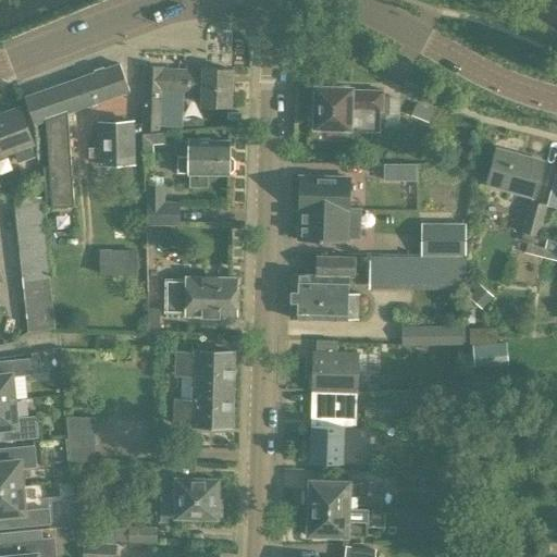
[(25,98),(34,123),(45,120),(67,114),(82,110),(130,93),(120,65),(25,98)]
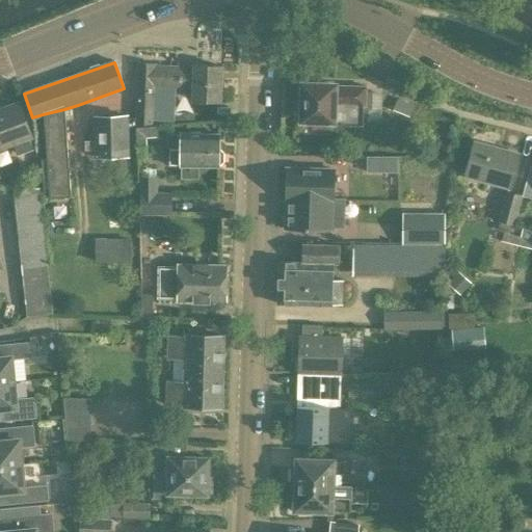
[(194,68),(194,71),(155,70),(155,65),(137,65),(135,125),(153,126),(154,84),(193,85),(193,99),(219,100),(220,69),(194,68)]
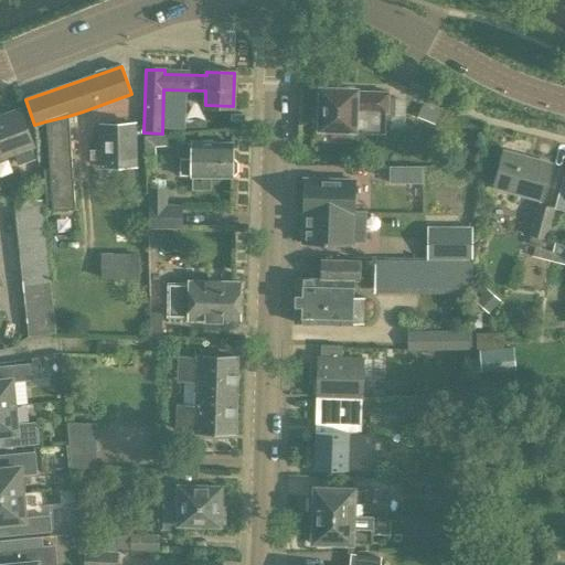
[(353,134),(385,135),(386,115),(388,115),(390,93),(356,93),(355,91),(321,89),(320,129),(353,130),(353,134)]
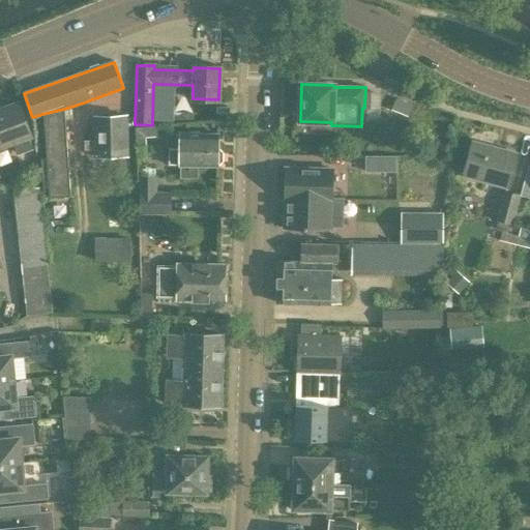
[(18,102),(0,109),(0,124),(8,147),(31,139),(18,102)]
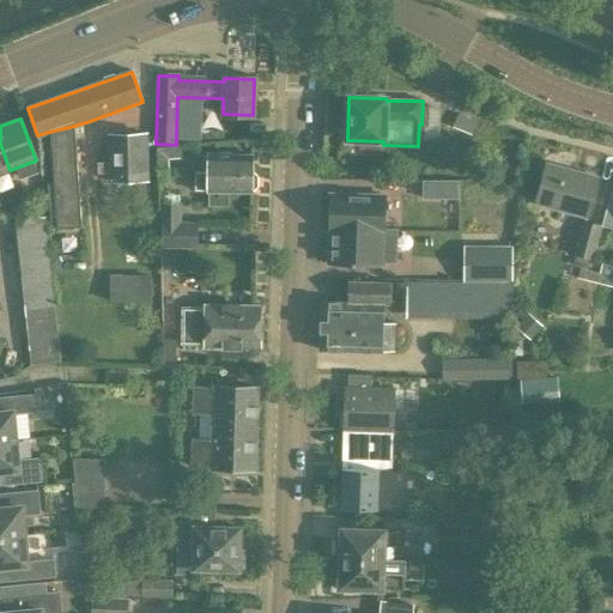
[(83,229),(74,126),(49,132),(54,186),(47,187),(49,224),(56,224),(58,231),(83,229)]
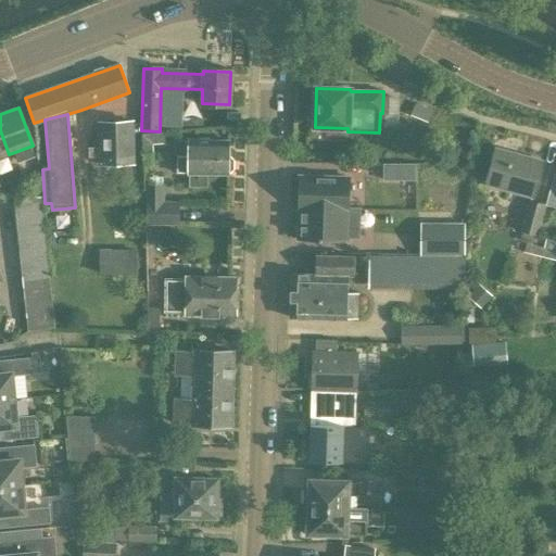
[(97,167),(134,165),(133,124),(96,126),(97,150),(86,150),(87,160),(97,160),(97,167)]
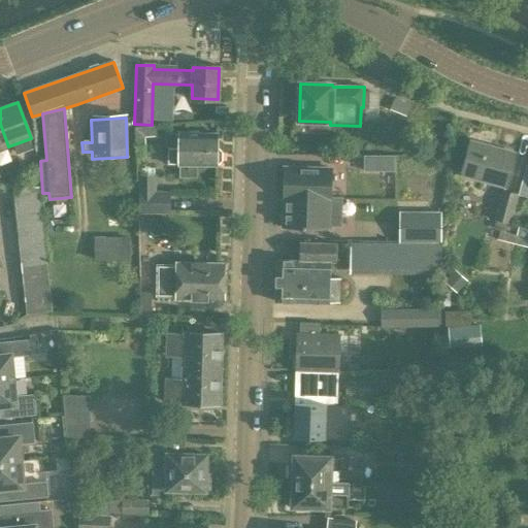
[(156,137),(156,126),(134,126),(134,144),(144,144),(144,137),(156,137)]
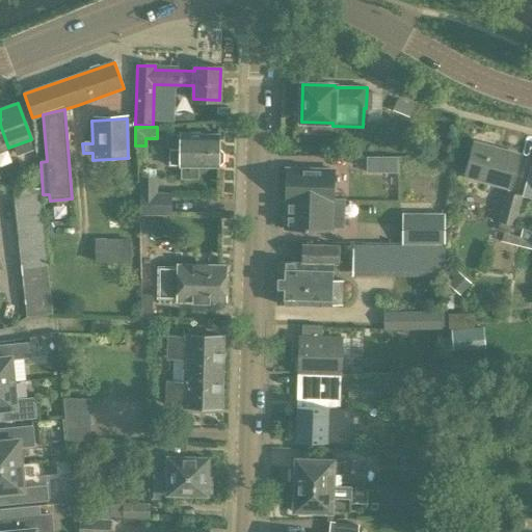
[(179,165),(218,167),(223,162),(223,151),(219,144),(219,136),(180,134),(180,137),(168,136),(167,148),(168,148),(168,164),(179,164),(179,165)]
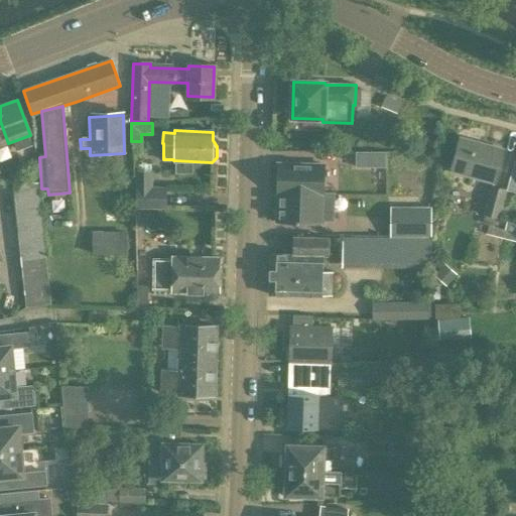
[(494,182),(503,150),(461,138),(452,170),(494,182)]
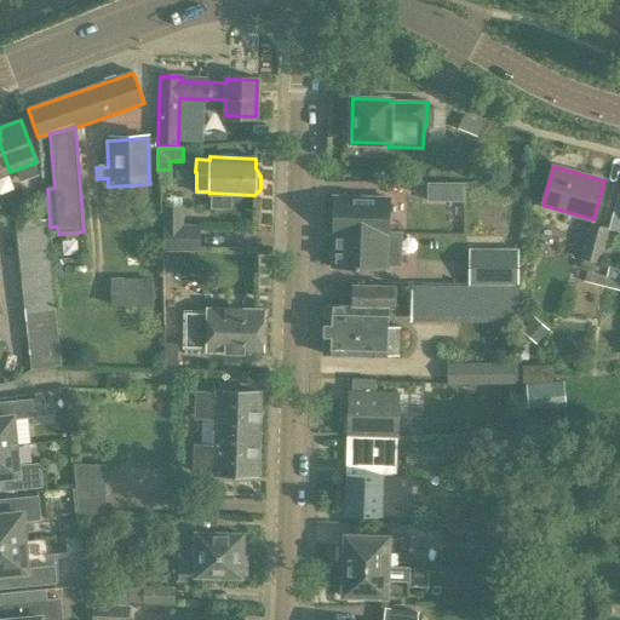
[(428,201),(461,201),(461,185),(428,185),(428,201)]
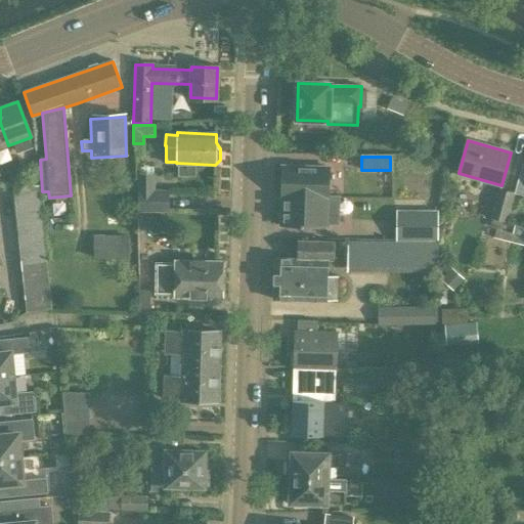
[(281,166),(280,195),(328,198),(328,197),(329,168),(309,167),(309,170),(303,170),(303,167),(281,166)]
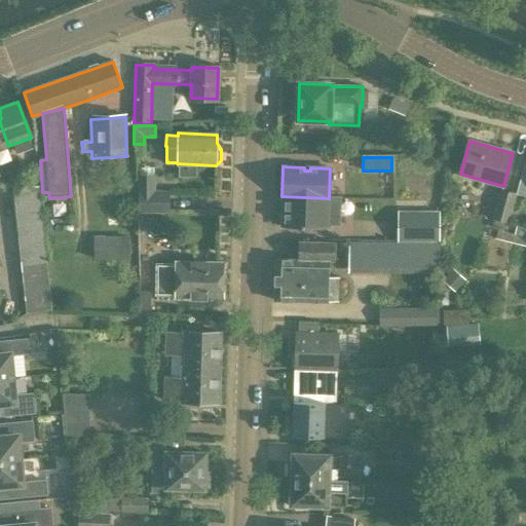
[(154,176),(139,176),(138,214),(170,215),(170,191),(154,191),(154,176)]
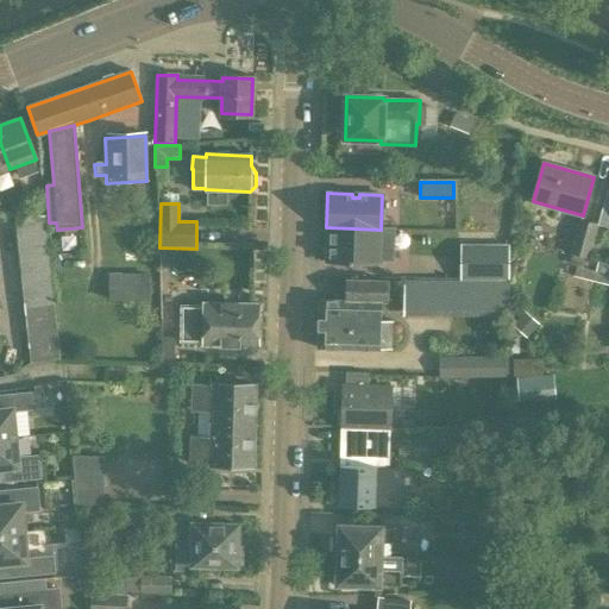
[(44,217),(36,217),(14,219),(30,363),(61,360),(44,217)]
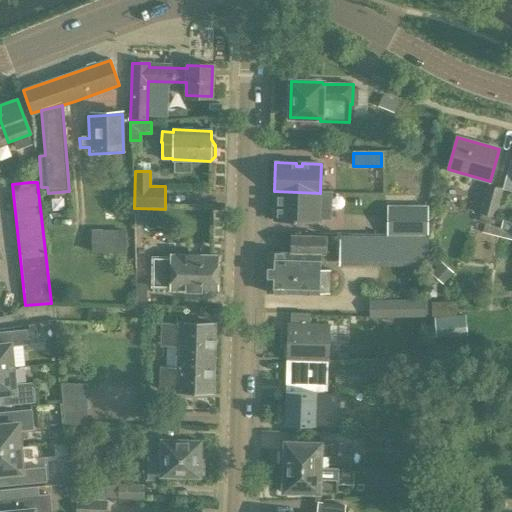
[(494,218),(502,189),(487,184),(479,213),(494,218)]
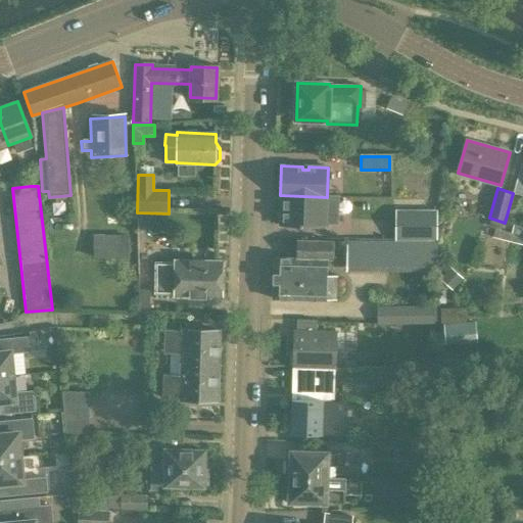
[(338,196),(327,196),(327,197),(280,195),(279,225),(299,226),(299,227),(302,227),(302,223),(307,223),(307,226),(326,227),(327,219),(337,220),(338,196)]
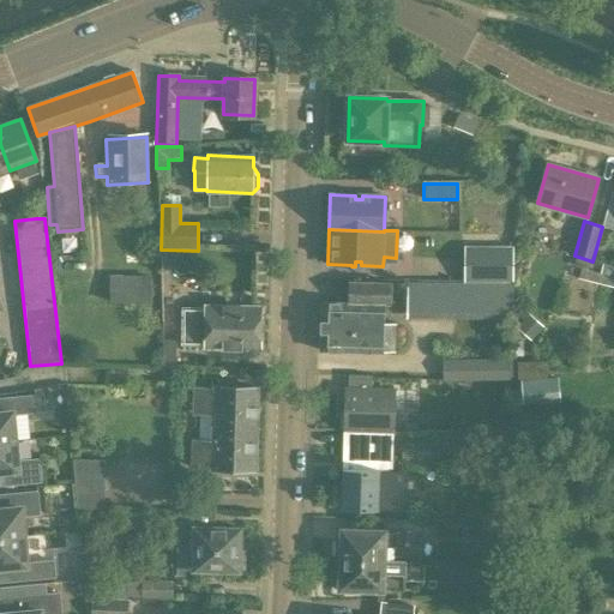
[(464,282),(491,282),(512,282),(512,251),(464,251),(464,257),(464,282)]
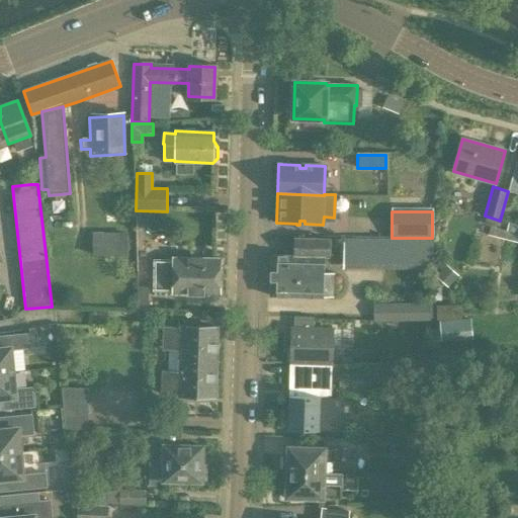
[(92,233),(92,255),(128,254),(127,233),(92,233)]
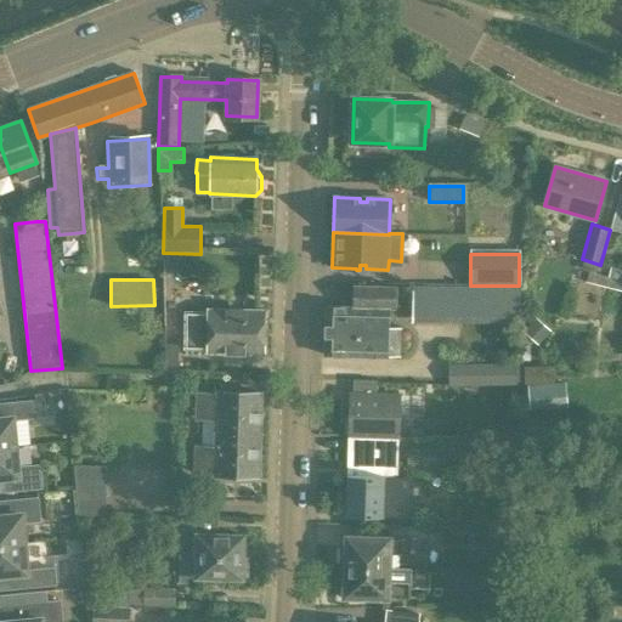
[(356,288),(355,309),(327,309),(326,356),(388,358),(388,357),(399,357),(400,329),(388,329),(389,310),(395,311),(396,289),(356,288)]
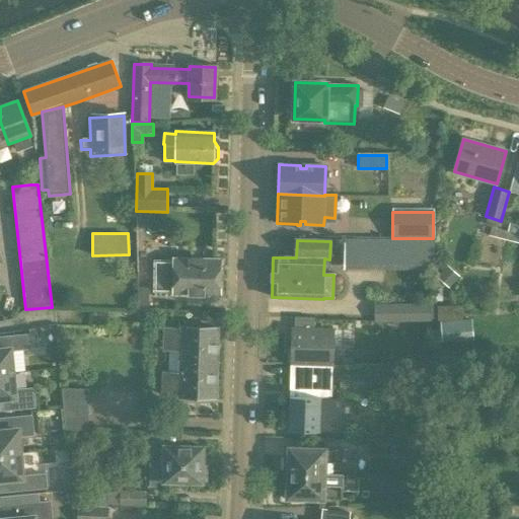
[(220,297),(221,261),(173,258),(173,262),(154,262),(153,292),(172,292),(172,295),(220,297)]
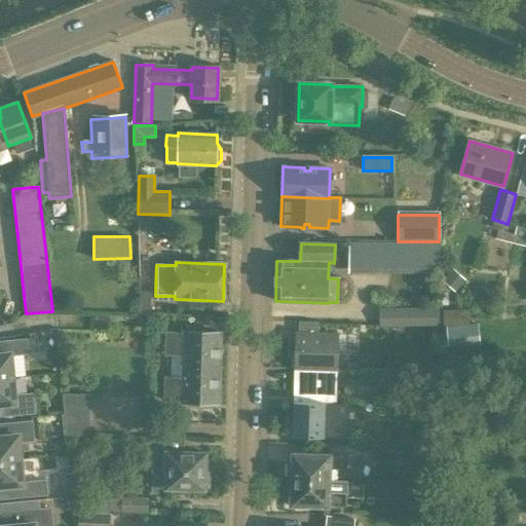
[(380,306),(380,324),(436,324),(436,306),(380,306)]
